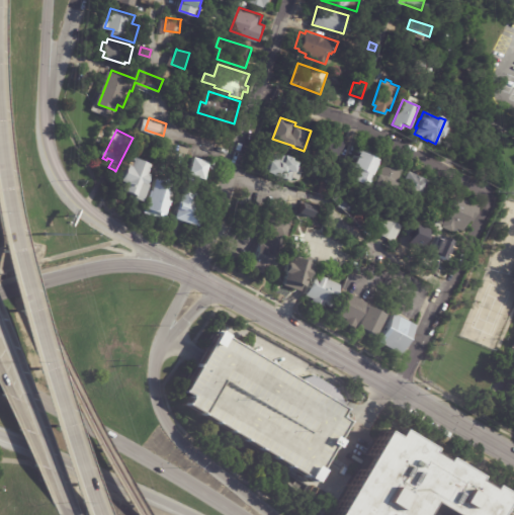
[(346,135),(342,148),(340,147),(338,155),(327,152),(328,147),(323,146),(327,130),(334,132),(335,130),(341,131),(340,134),(346,135)]
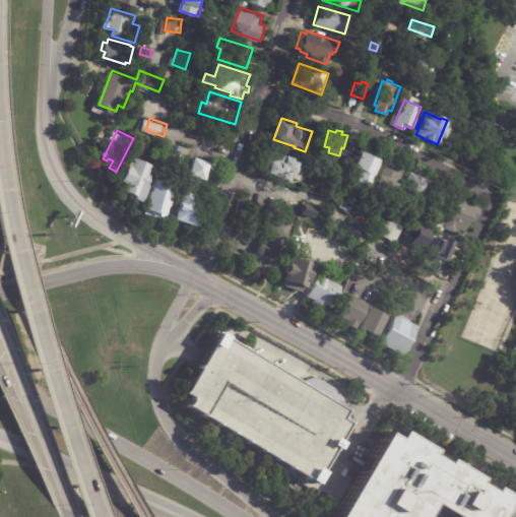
[(379,156),(370,176),(368,175),(362,188),(348,182),(353,172),(347,169),(356,152),(358,152),(361,147),(379,156)]
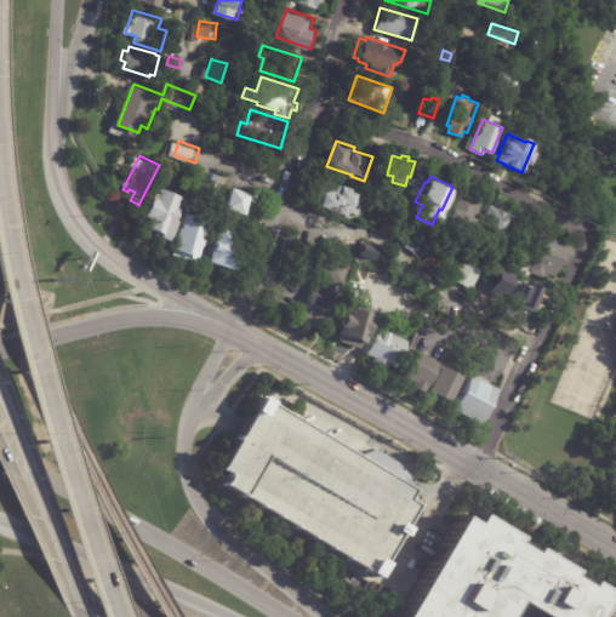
[(348,213),(344,212),(344,213),(323,207),(331,182),(346,187),(346,186),(361,190),(360,194),(368,196),(360,217),(354,215),(353,216),(348,213)]
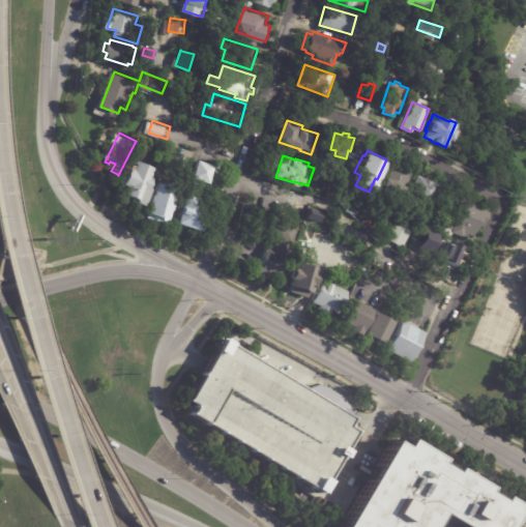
[(125,184),(133,167),(137,169),(140,159),(157,167),(153,176),(156,177),(151,187),(154,188),(146,206),(138,203),(139,200),(125,195),(129,186),(125,184)]
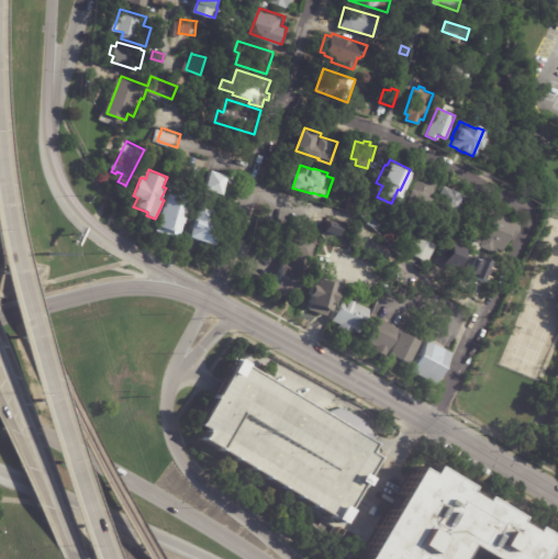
[(231,179),(225,194),(208,189),(214,170),(232,176),(231,179)]
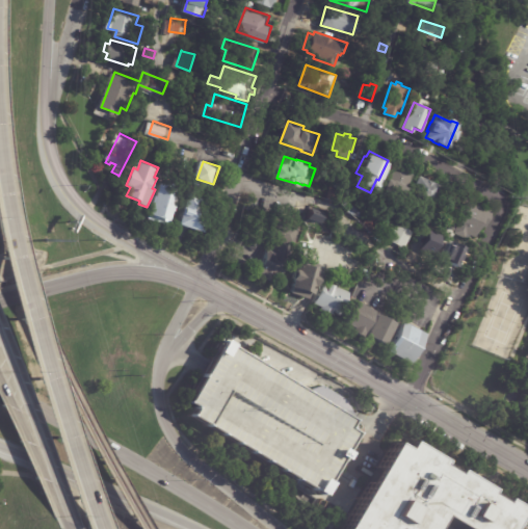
[(412,170),(396,203),(377,192),(393,161),(412,170)]
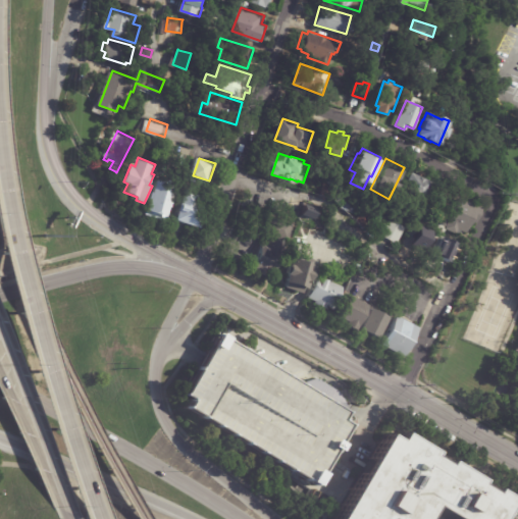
[(429,180),(421,199),(401,190),(410,171),(417,174),(416,176),(420,177),(420,176),(429,180)]
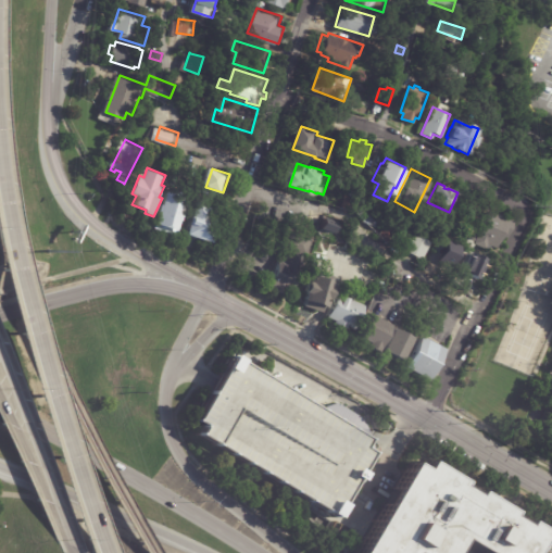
[(177,236),(155,228),(159,221),(160,221),(162,213),(160,213),(163,205),(164,205),(170,192),(188,199),(185,210),(188,211),(185,222),(183,221),(177,236)]
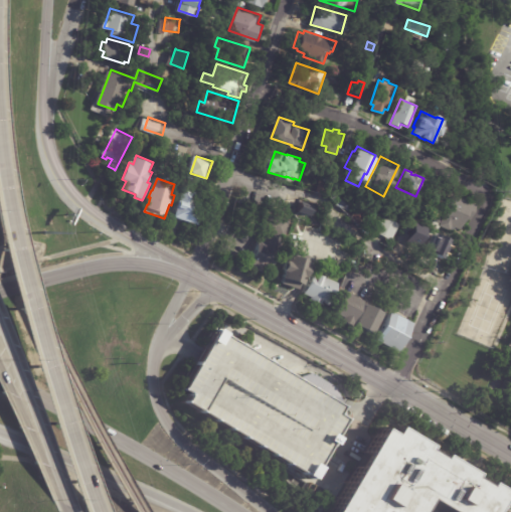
[(183,221),(174,218),(184,189),(197,193),(193,204),(205,208),(199,226),(183,221)]
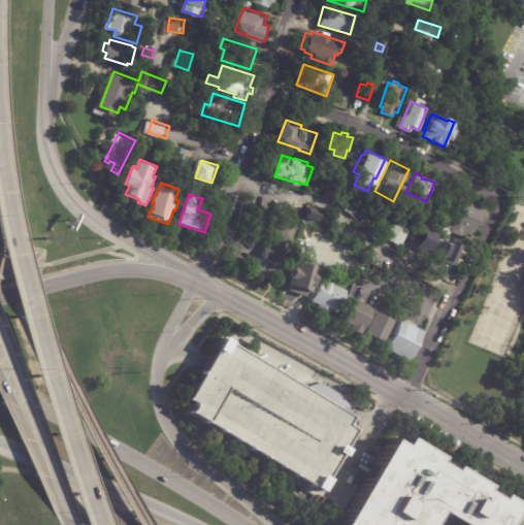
[(346,207),(351,195),(364,201),(358,214),(346,207)]
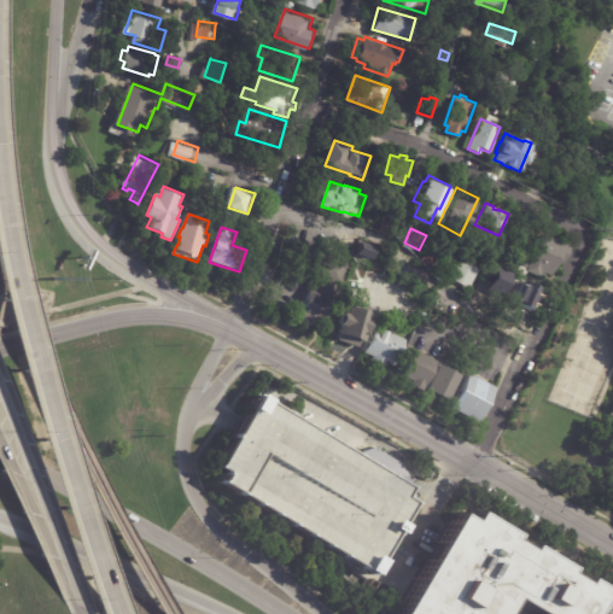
[(567,241),(559,259),(554,257),(548,272),(539,268),(537,273),(527,269),(524,273),(518,270),(520,263),(525,263),(525,262),(521,261),(525,251),(532,255),(543,231),(567,241)]
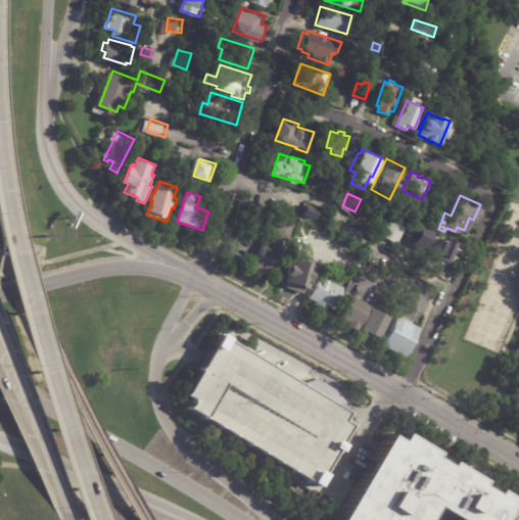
[(417,200),(422,202),(419,208),(414,206),(417,200)]
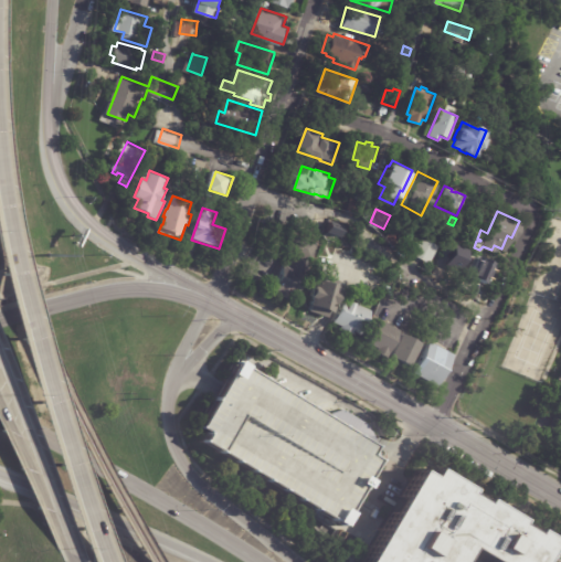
[(329,218),(345,222),(340,234),(326,230),(329,218)]
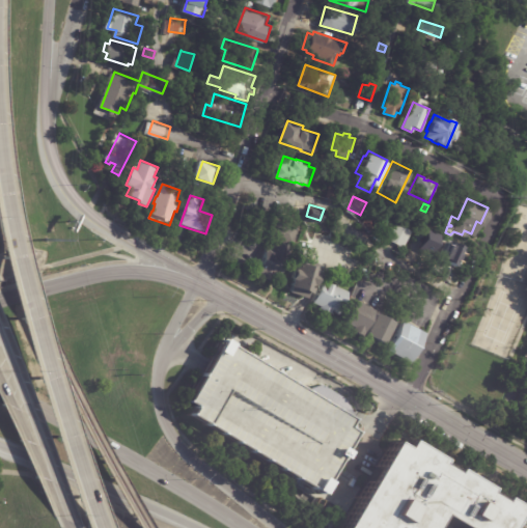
[(363,222),(367,213),(376,217),(370,226),(363,222)]
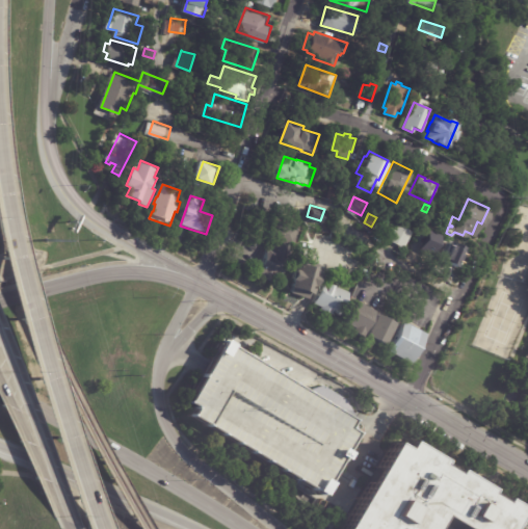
[(399,221),(414,229),(405,246),(389,238),(398,220),(399,221)]
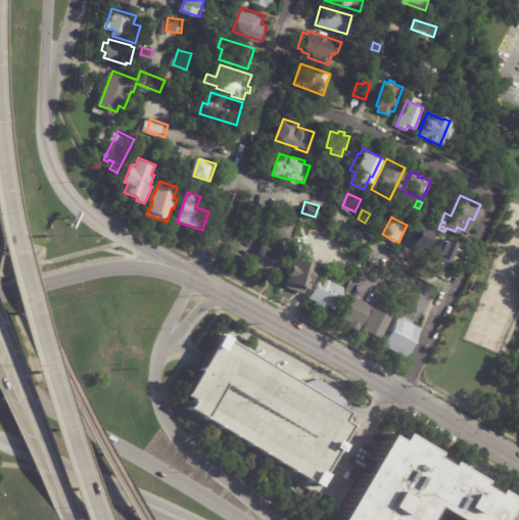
[(274,273),(272,278),(258,274),(260,272),(256,271),(266,241),(278,244),(280,237),(271,235),(276,218),(296,224),(282,269),(279,268),(277,275),(274,273)]
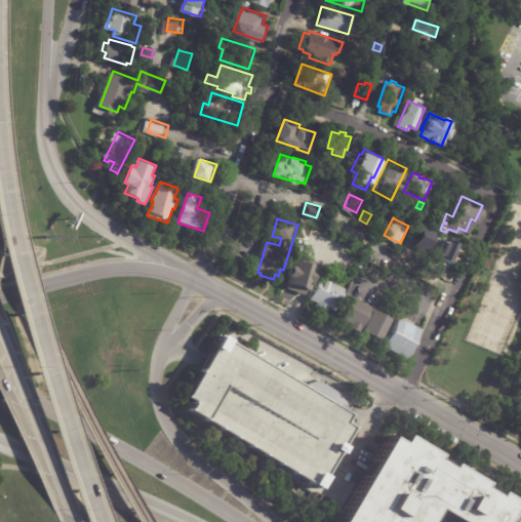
[(445,270),(436,266),(437,263),(432,261),(436,251),(450,257),(445,270)]
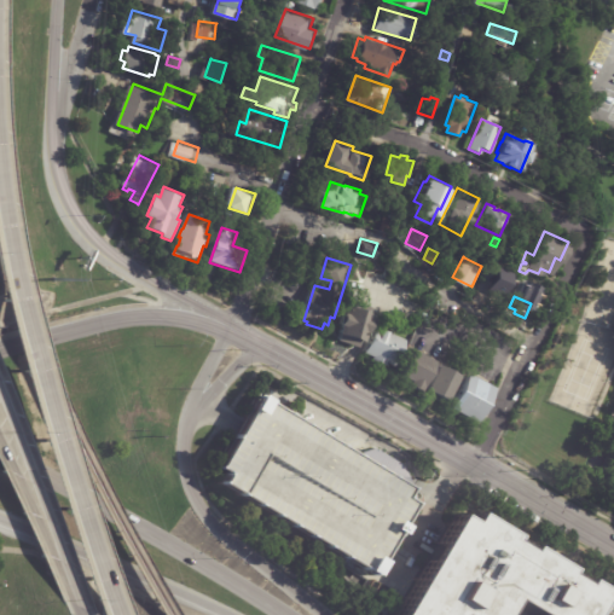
[(374,308),(371,314),(375,315),(366,344),(363,343),(361,348),(340,341),(342,336),(341,335),(352,301),(374,308)]
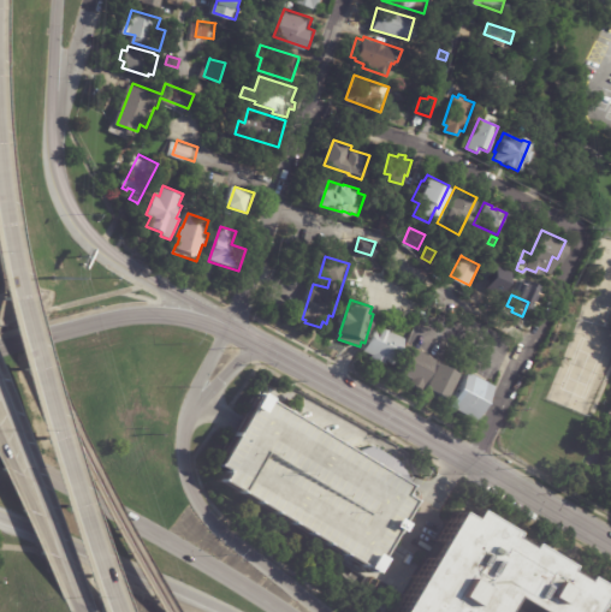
[(372,358),(373,355),(365,351),(377,324),(408,338),(396,364),(387,361),(386,364),(372,358)]
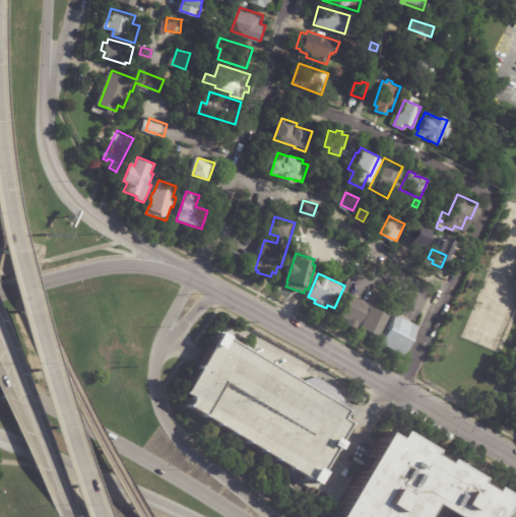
[(337,316),(349,295),(361,301),(362,298),(370,302),(356,330),(347,325),(348,322),(337,316)]
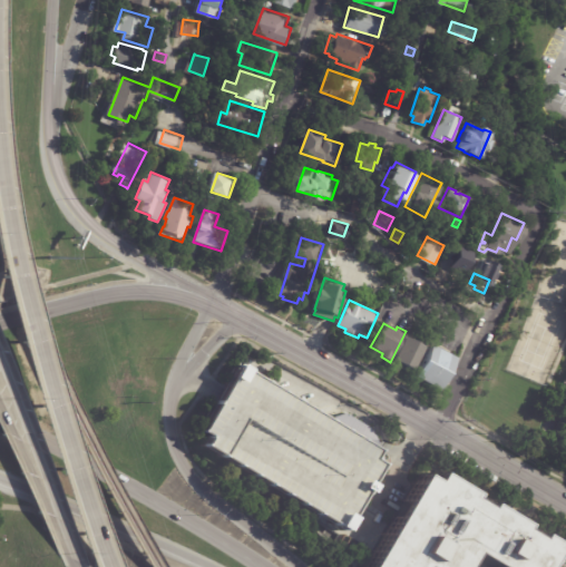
[(394,361),(408,338),(427,348),(413,372),(394,361)]
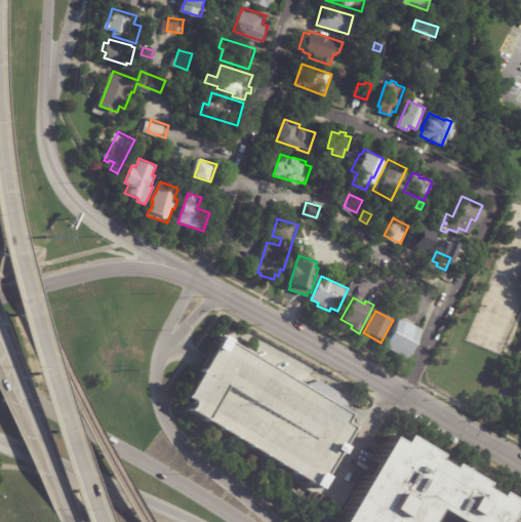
[(406,360),(384,349),(400,318),(406,321),(407,318),(417,323),(415,327),(422,331),(406,360)]
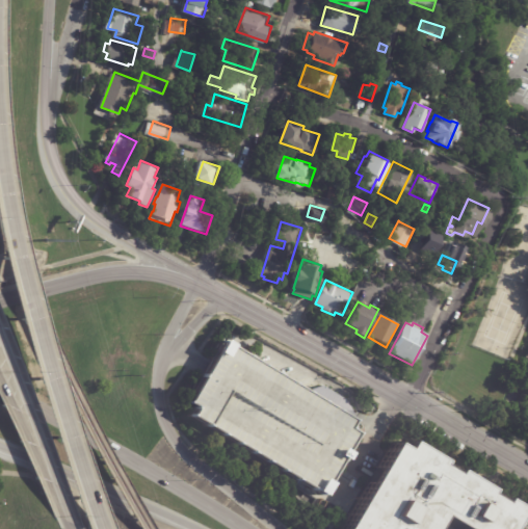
[(180,405),(318,490),(354,428),(348,424),(353,415),(242,347),(222,335),(206,362),(180,405)]
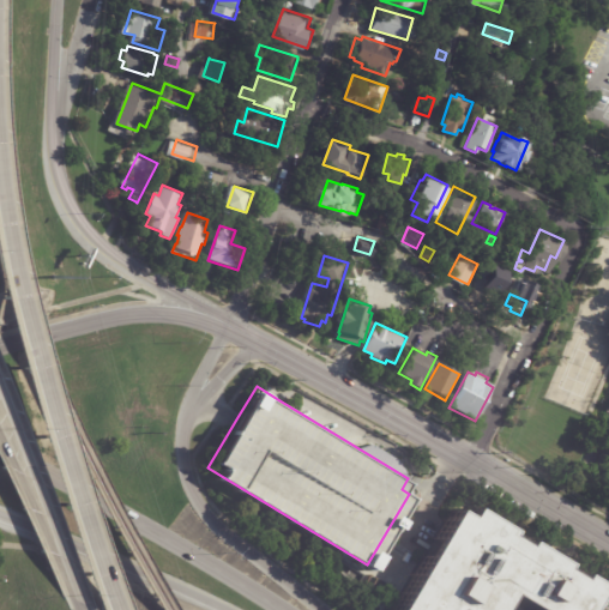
[(395,609),(391,608),(453,506),(465,513),(470,505),(507,527),(505,532),(523,543),(525,538),(561,561),(558,565),(577,577),(579,572),(608,590),(608,607),(607,609),(601,609),(586,601),(580,609),(561,609),(558,608),(555,609),(538,609),(507,591),(495,609),(395,609)]
